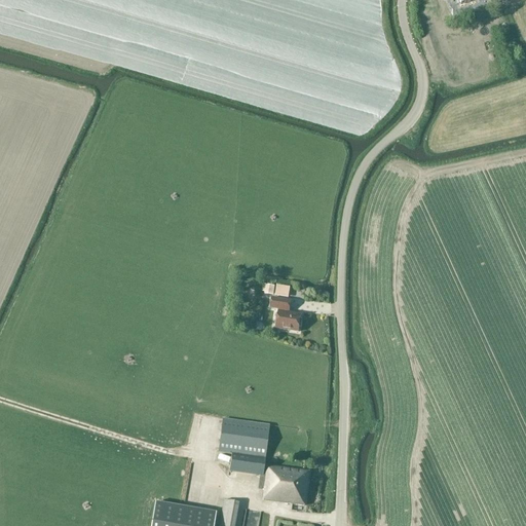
[(266,283),(266,293),(279,293),(279,283),(266,283)]
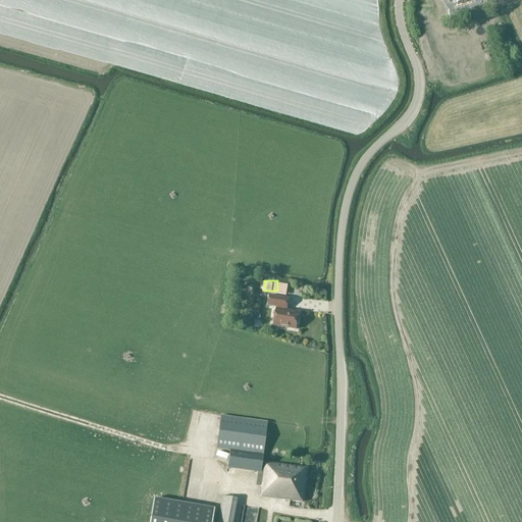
[(277,292),(292,293),(293,282),(278,282),(277,292)]
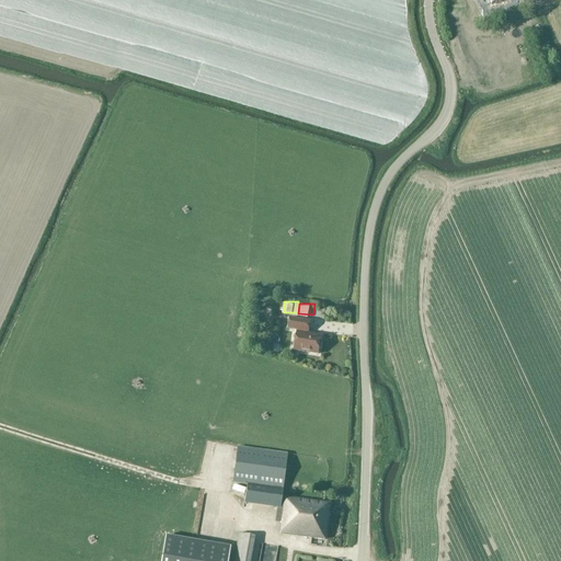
[(288,330),(298,332),(309,333),(311,321),(290,318),(288,330)]
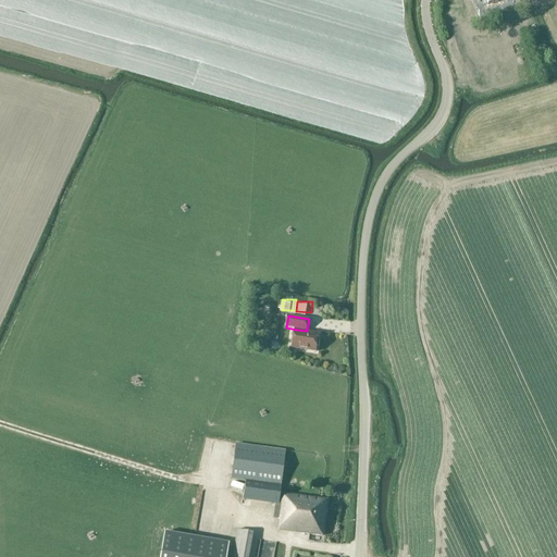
[(307,331),(296,330),(292,349),(317,353),(320,333),(307,331)]
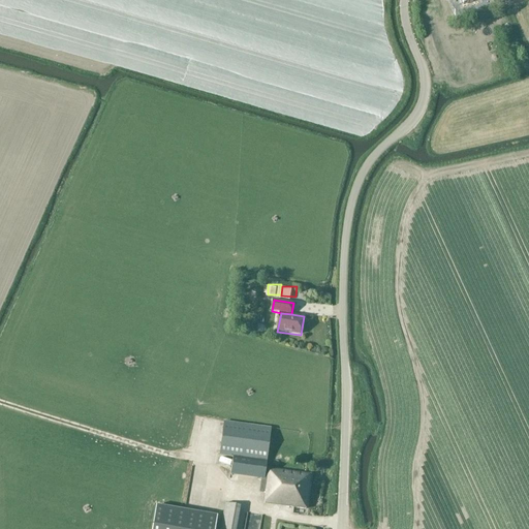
[(230,475),(265,479),(271,429),(224,423),(219,456),(232,458),(230,475)]
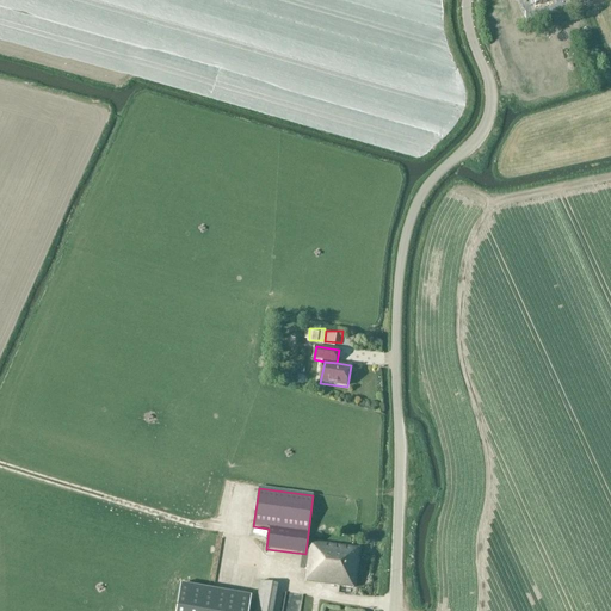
[(355,588),(359,549),(310,542),(306,582),(355,588)]
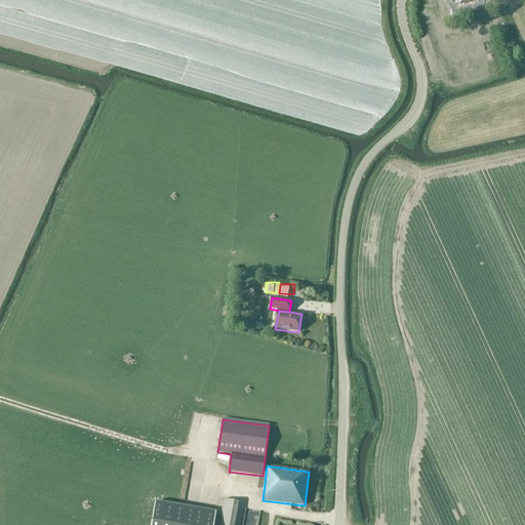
[(234,524),(238,502),(223,499),(218,524),(234,524)]
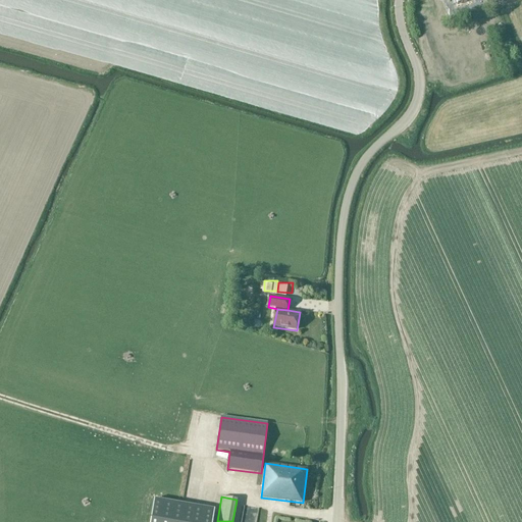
[(211,521),(214,510),(155,500),(151,521),(211,521)]
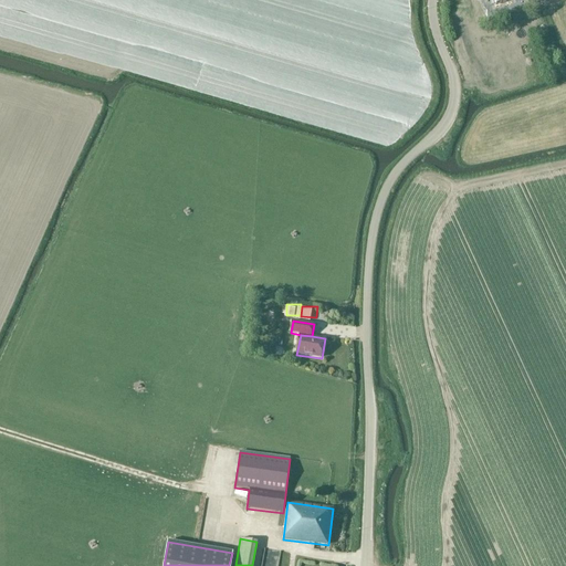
[(264,565),(266,565),(279,565),(280,546),(265,545),(264,565)]
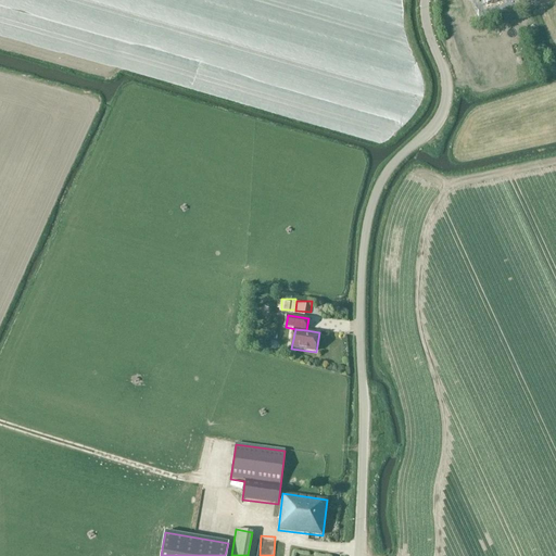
All buildings are outlined.
